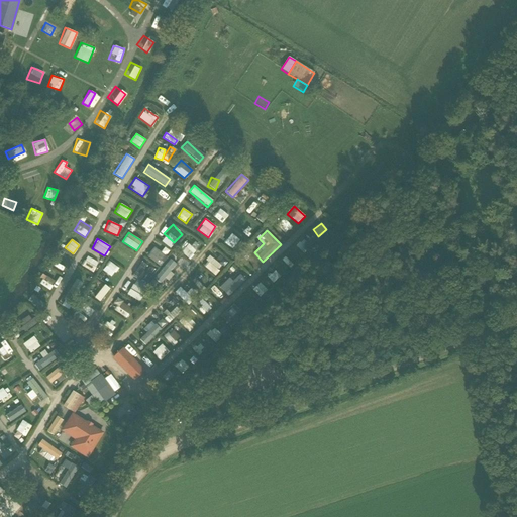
[(196,242),(184,242),(185,255),(196,255),(196,242)]
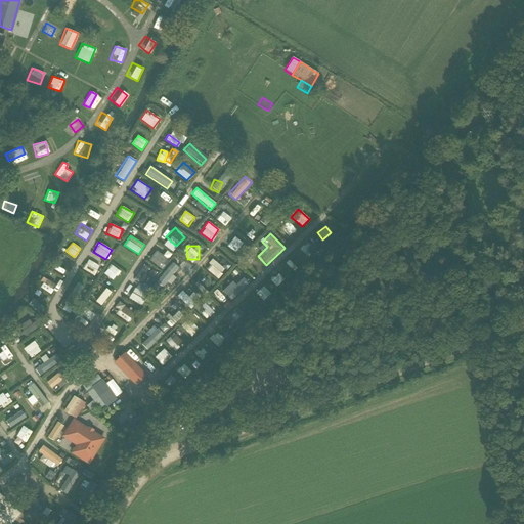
[(156,251),(148,259),(159,267),(165,259),(156,251)]
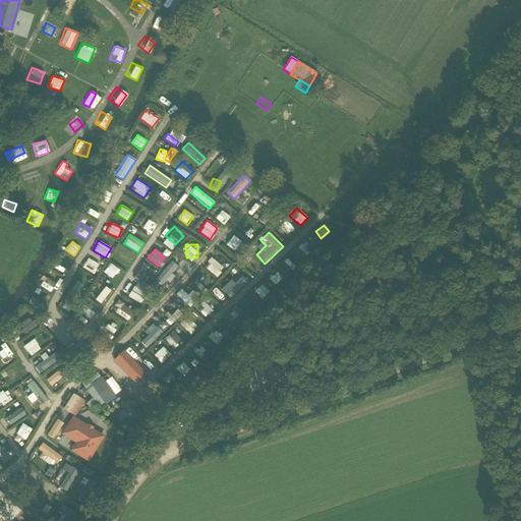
[(128,263),(130,258),(119,251),(117,255),(128,263)]
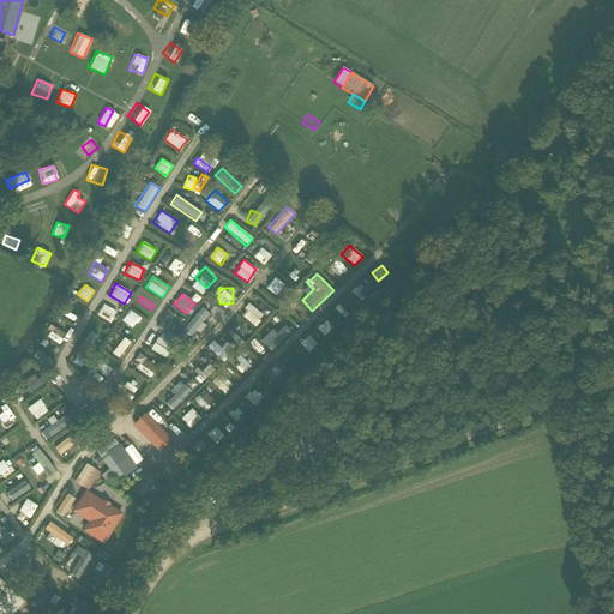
[(102,304),(96,314),(110,324),(118,313),(102,304)]
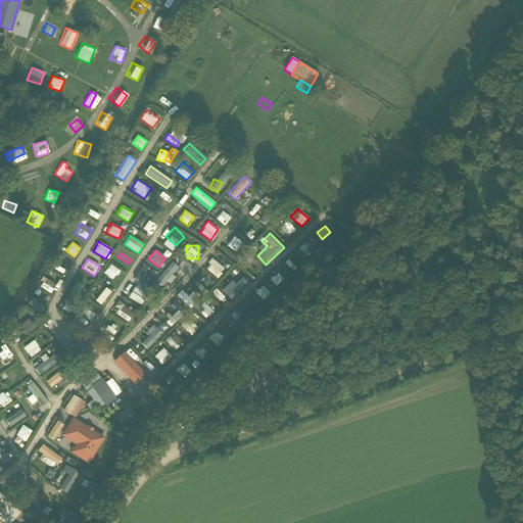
[(212,258),(204,269),(217,278),(225,269),(212,258)]
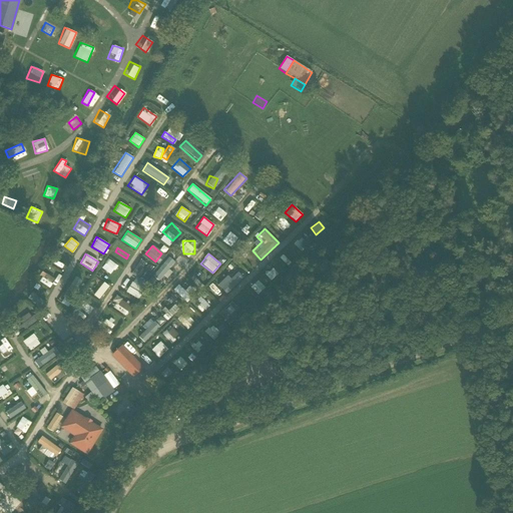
[(57,257),(53,268),(63,271),(67,261),(57,257)]
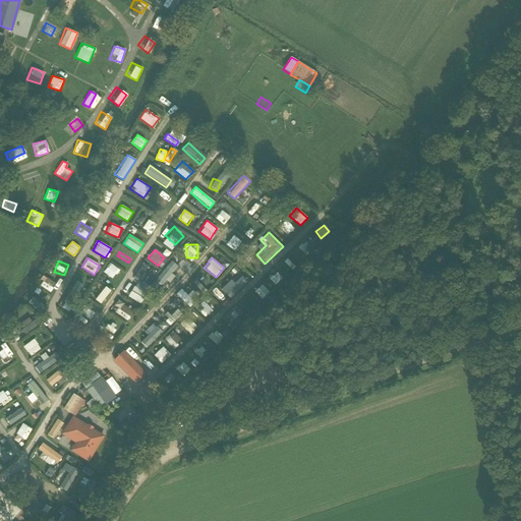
[(161,285),(176,266),(171,261),(155,281),(161,285)]
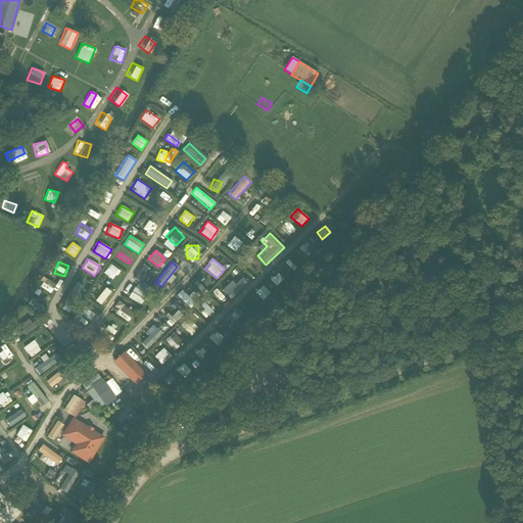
[(110,264),(103,272),(113,279),(120,271),(110,264)]
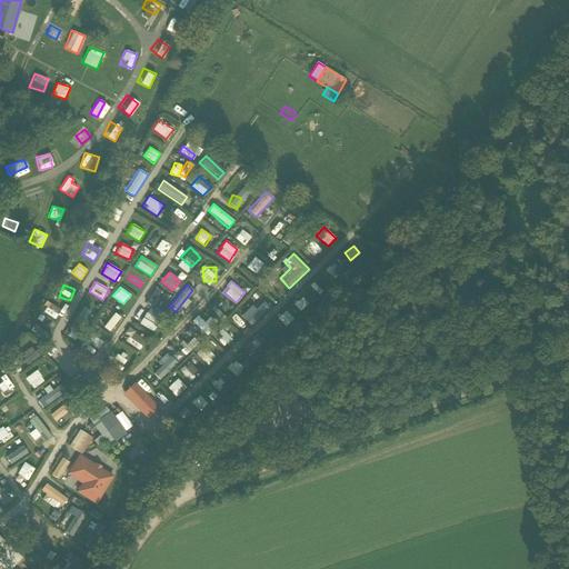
[(301,310),(308,302),(302,297),(295,306),(301,310)]
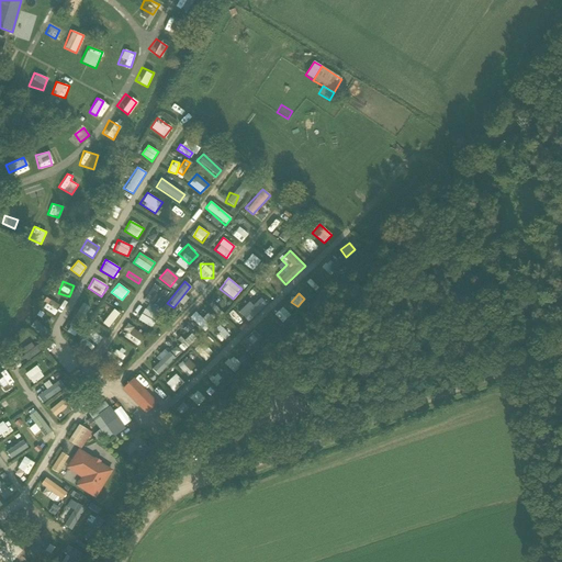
[(247,323),(268,304),(260,296),(251,304),(248,301),(237,312),(247,323)]
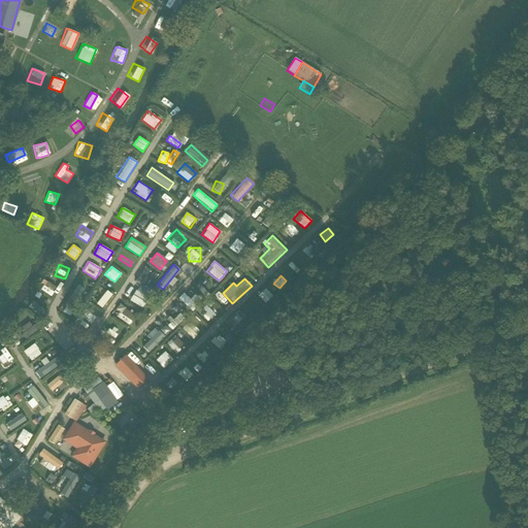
[(204,279),(196,288),(205,296),(212,287),(204,279)]
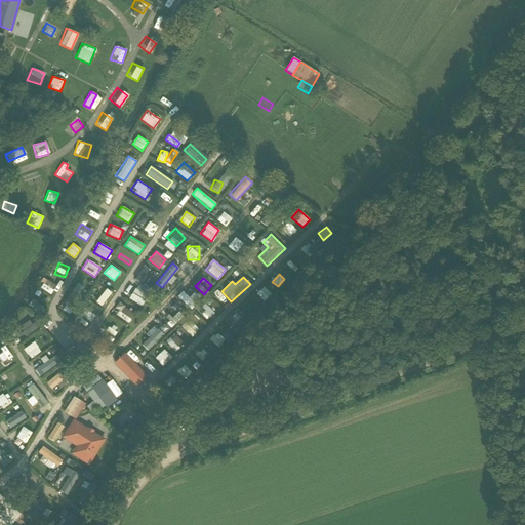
[(48,294),(55,286),(46,279),(39,286),(48,294)]
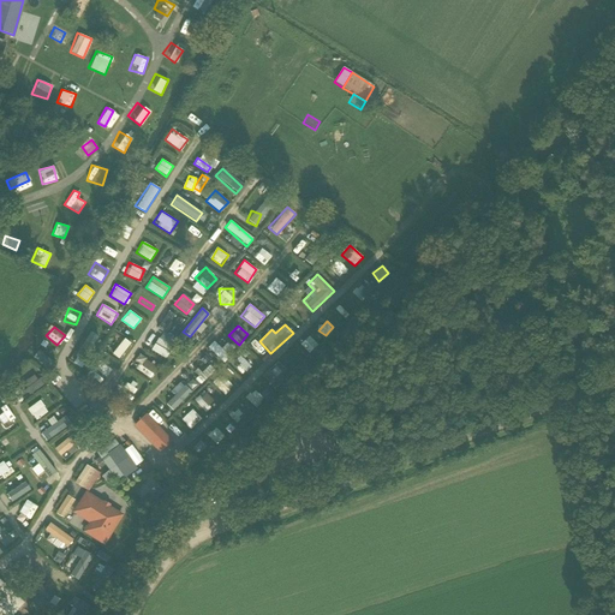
[(89,332),(79,347),(89,353),(97,336),(89,332)]
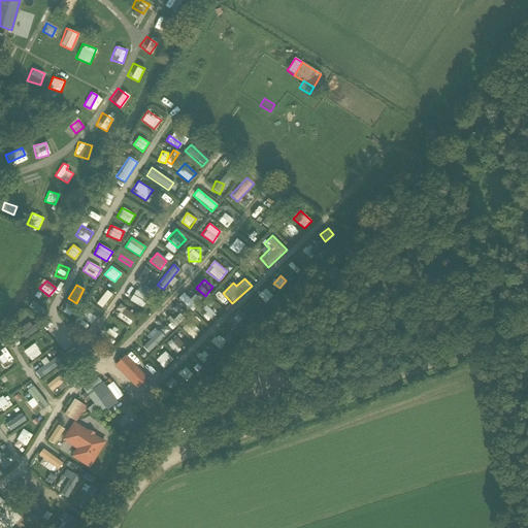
[(139,289),(131,293),(135,303),(143,299),(139,289)]
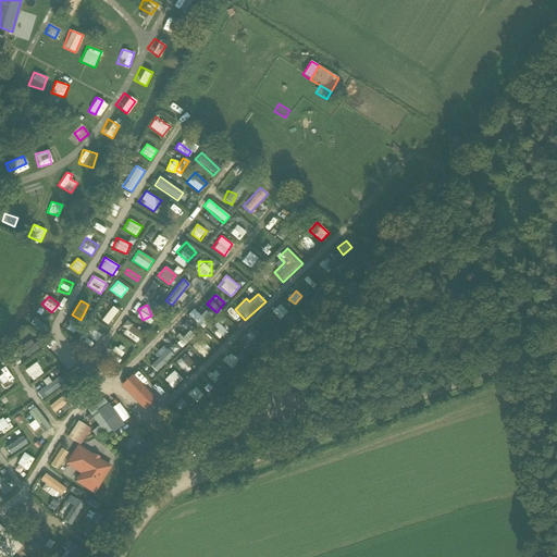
[(273,309),(277,319),(287,313),(283,305),(273,309)]
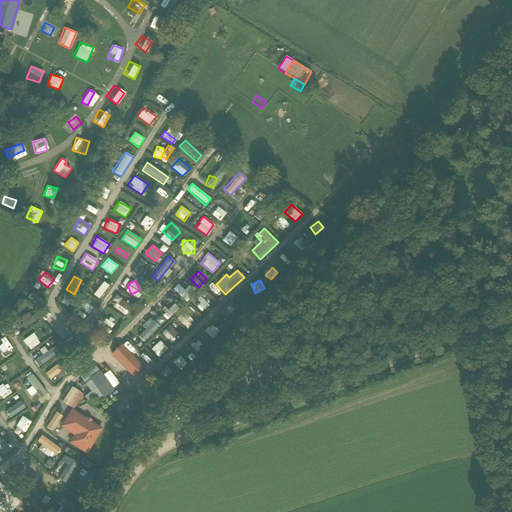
[(102,281),(91,294),(98,299),(108,285),(102,281)]
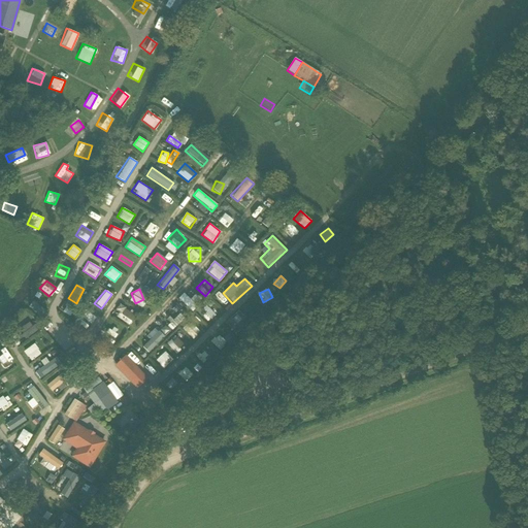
[(26,307),(44,317),(47,309),(30,300),(26,307)]
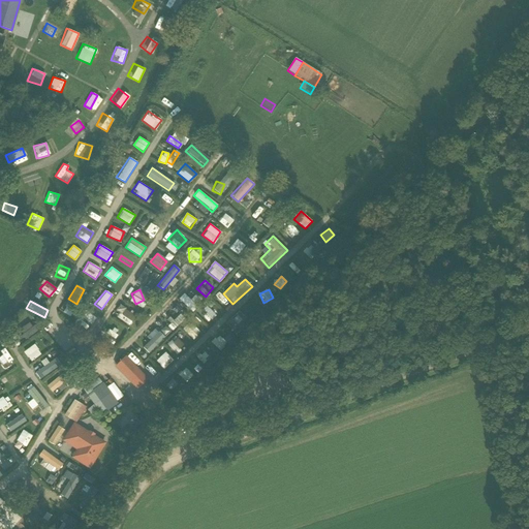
[(131,325),(136,315),(118,305),(115,310),(120,313),(118,317),(131,325)]
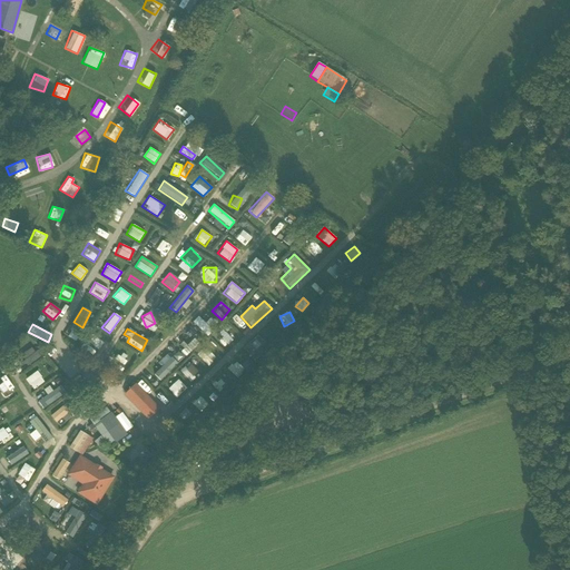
[(94,355),(104,343),(92,334),(82,346),(94,355)]
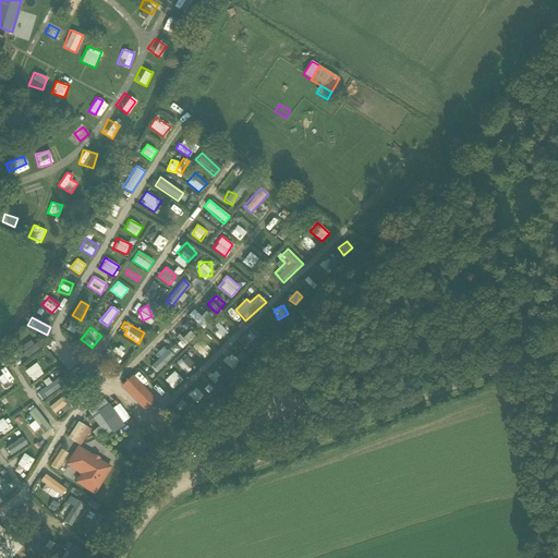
[(32,338),(20,348),(27,358),(39,348),(32,338)]
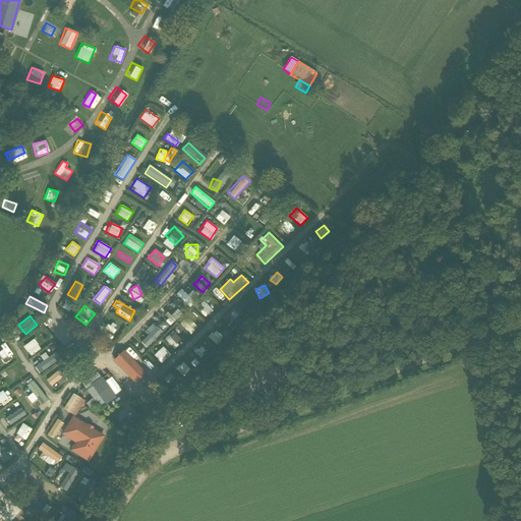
[(185,327),(191,333),(197,327),(192,320),(185,327)]
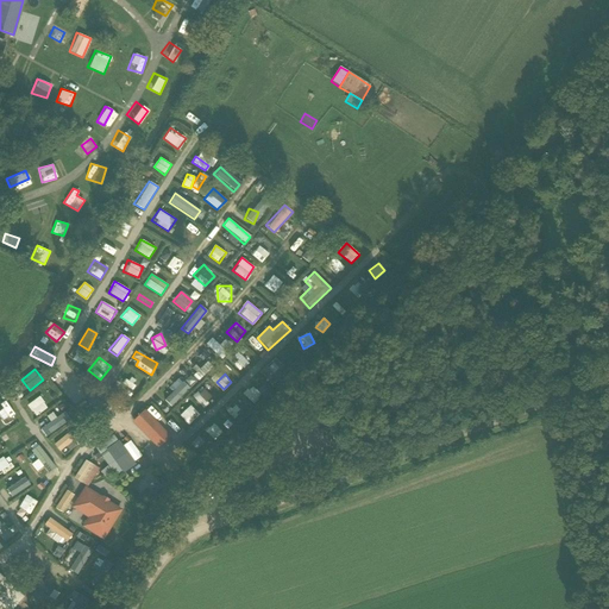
[(163,399),(170,407),(189,389),(177,377),(169,384),(174,389),(163,399)]
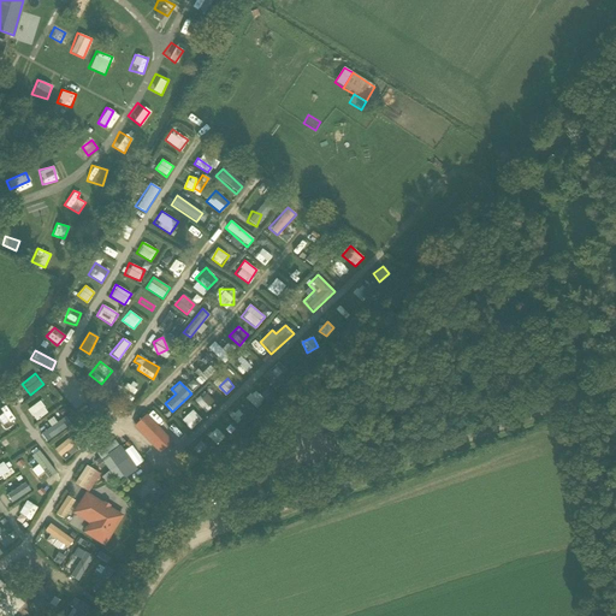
[(195,400),(205,413),(217,403),(207,390),(195,400)]
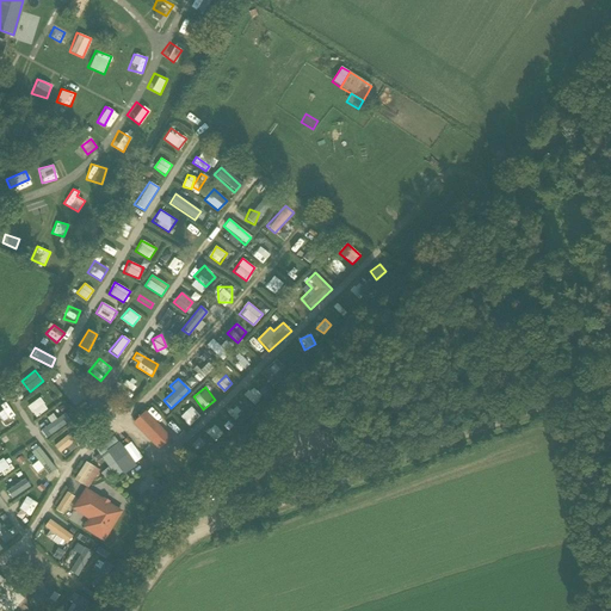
[(244,395),(253,403),(261,396),(252,387),(244,395)]
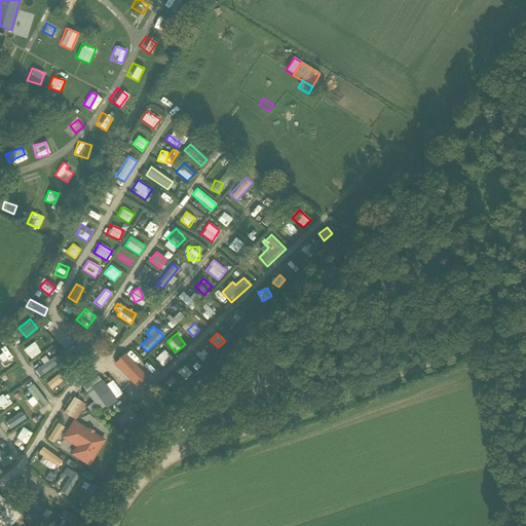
[(33,342),(22,349),(29,360),(40,352),(33,342)]
